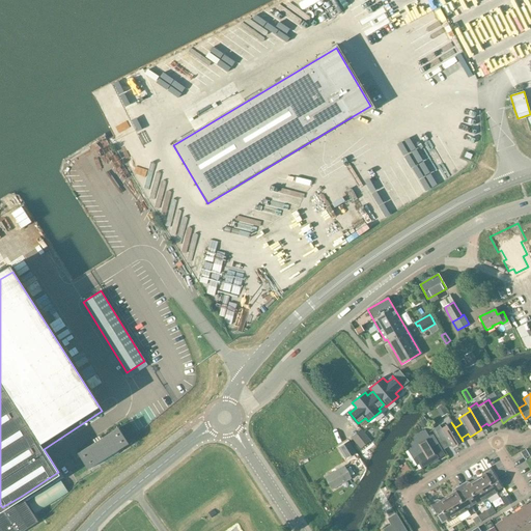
[(428,426),(424,419),(418,423),(422,430),(428,426)]
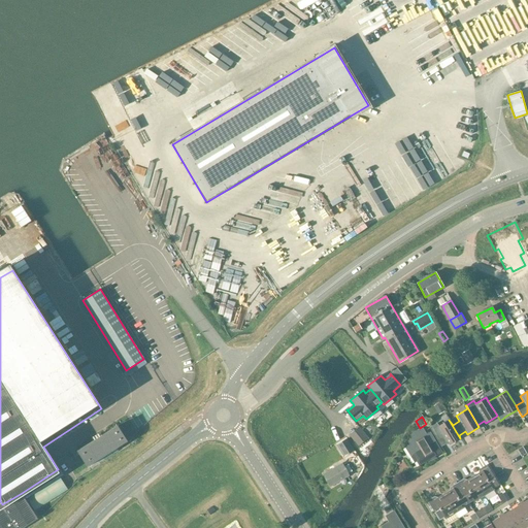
[(460,438),(449,420),(438,426),(436,423),(429,427),(440,447),(448,442),(449,446),(460,438)]
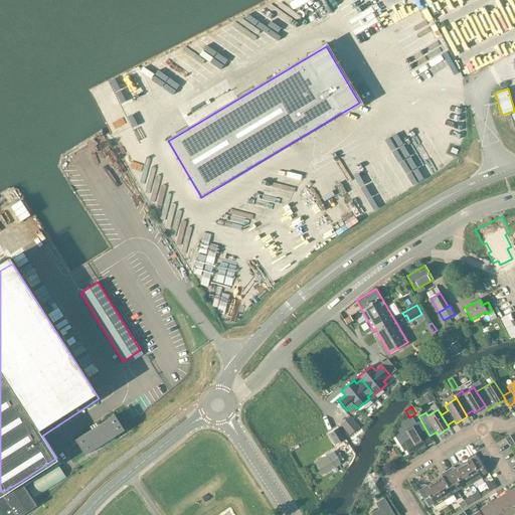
[(75,440),(86,456),(125,431),(115,415),(75,440)]
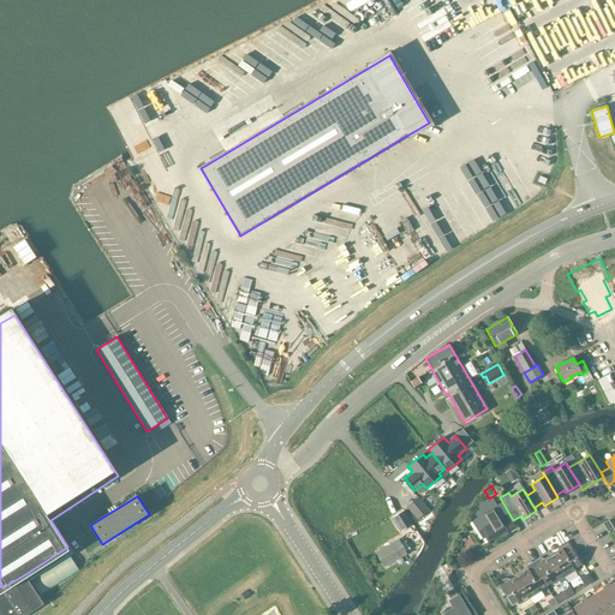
[(407,506),(417,519),(429,511),(418,497),(407,506)]
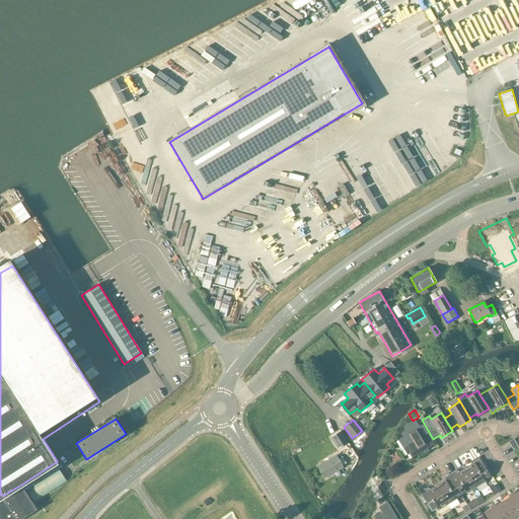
[(398,440),(403,448),(406,446),(411,453),(410,453),(412,457),(413,457),(423,451),(423,452),(428,449),(427,449),(428,448),(422,437),(428,433),(422,425),(419,427),(415,421),(402,428),(404,432),(400,434),(402,438),(398,440)]
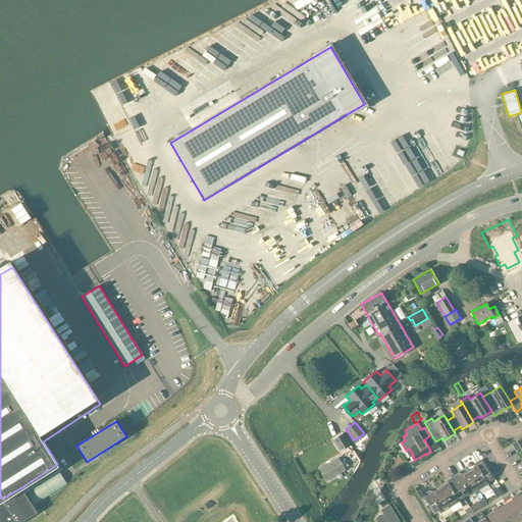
[(343,434),(333,439),(341,450),(349,446),(343,434)]
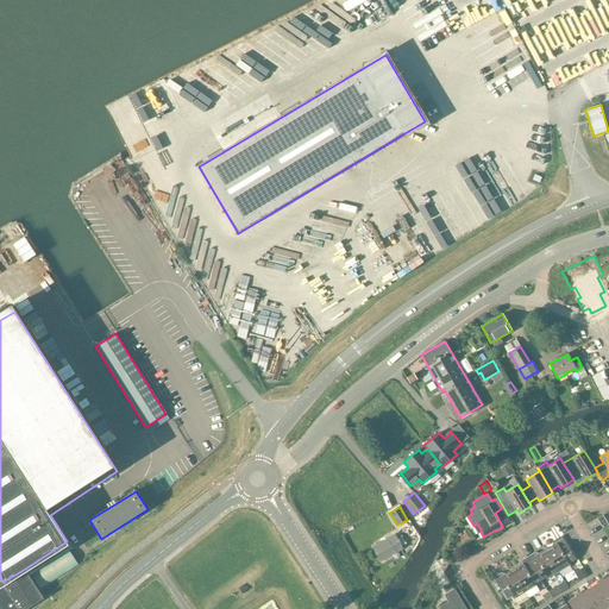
[(597,520),(602,527),(607,523),(602,516),(597,520)]
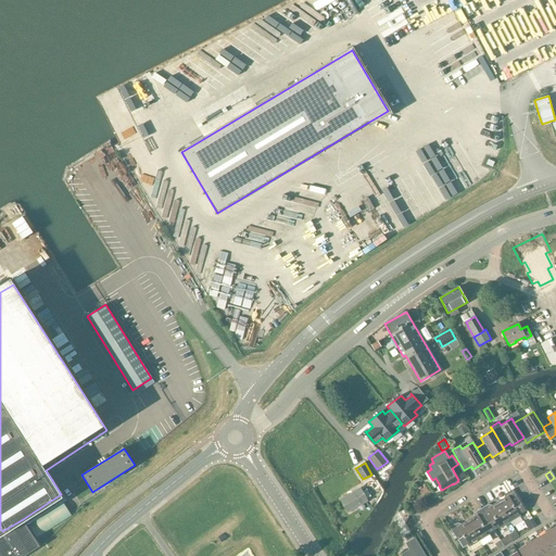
[(341,500),(348,512),(367,501),(366,500),(362,492),(359,489),(341,500)]
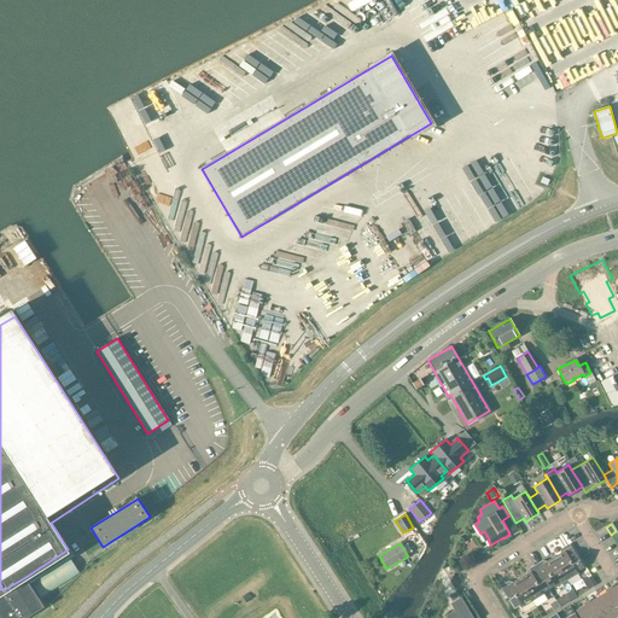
[(407,543),(402,547),(407,555),(412,552),(407,543)]
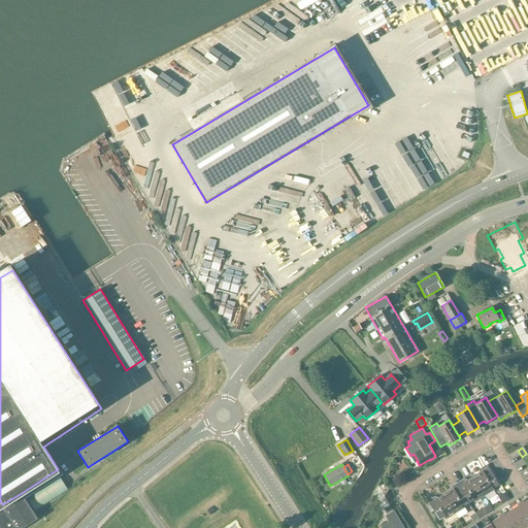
[(483,471),(473,476),(485,495),(494,489),(493,488),(498,485),(494,477),(494,476),(487,464),(481,468),(483,471)]
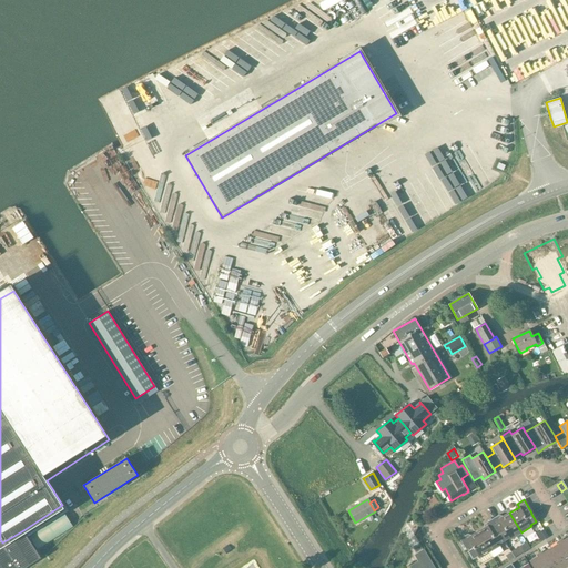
[(497,516),(492,519),(504,540),(509,537),(510,538),(521,533),(509,513),(499,518),(497,516)]
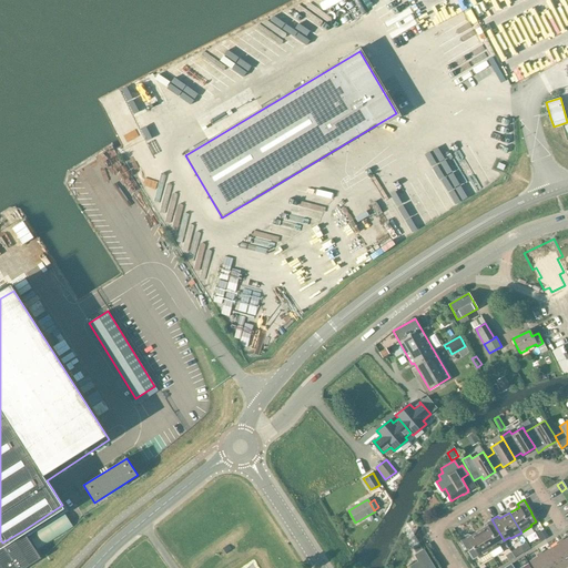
[(487,526),(477,531),(489,551),(499,546),(498,544),(504,540),(492,519),(485,523),(487,526)]
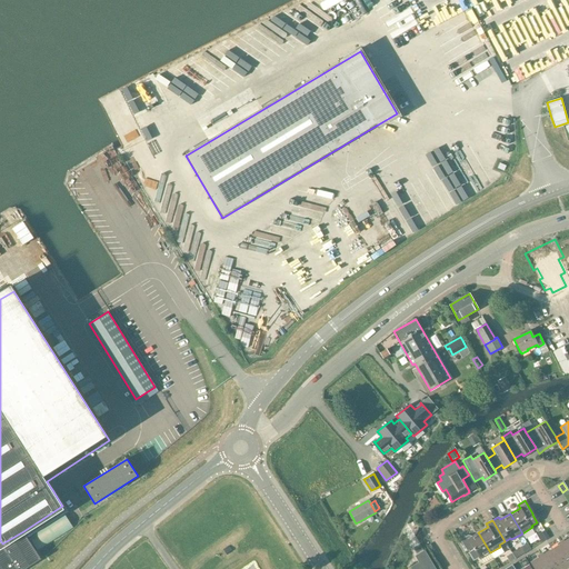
[(0,568),(25,568),(41,559),(23,531),(2,543),(0,540),(0,568)]
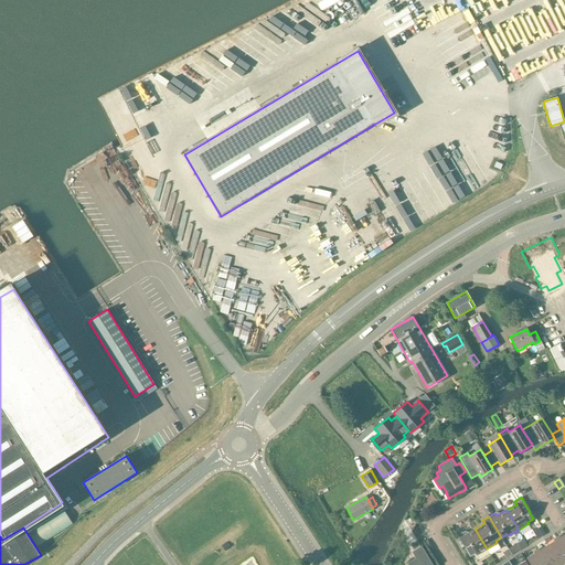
[(541,528),(534,532),(539,540),(546,535),(541,528)]
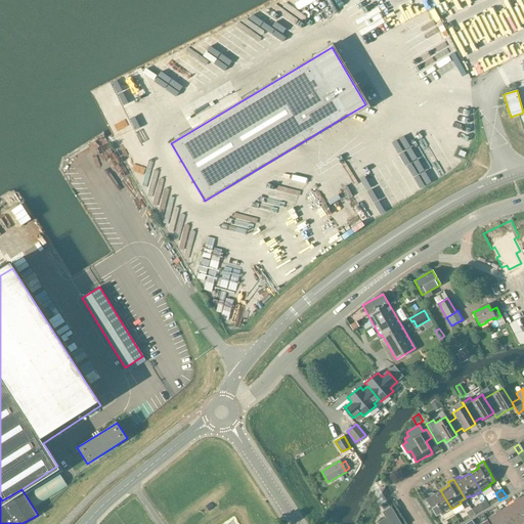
[(451,509),(440,490),(431,496),(430,493),(424,496),(431,510),(432,510),(436,516),(441,513),(442,515),(451,509)]
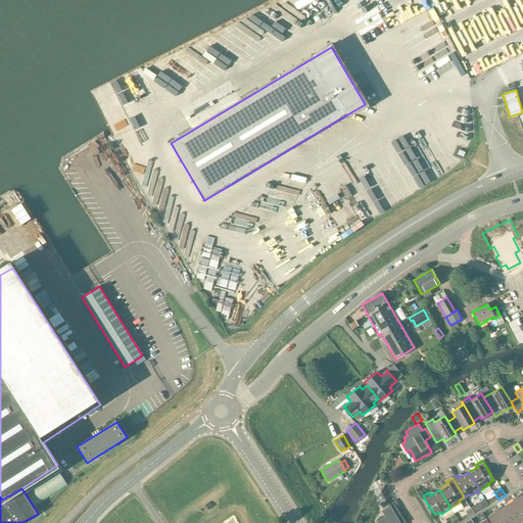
[(522,511),(516,500),(507,506),(517,522),(519,522),(522,520),(522,511)]
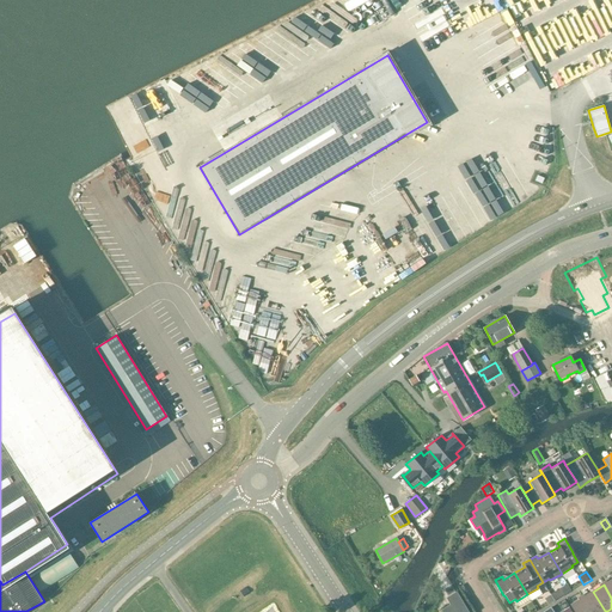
[(605,611),(593,592),(581,598),(589,611),(605,611)]
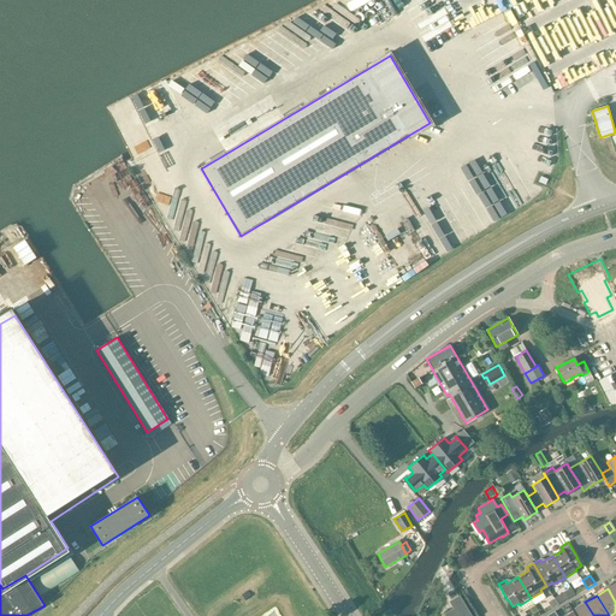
[(445,615),(471,615),(460,597),(449,603),(454,609),(445,614),(445,615)]
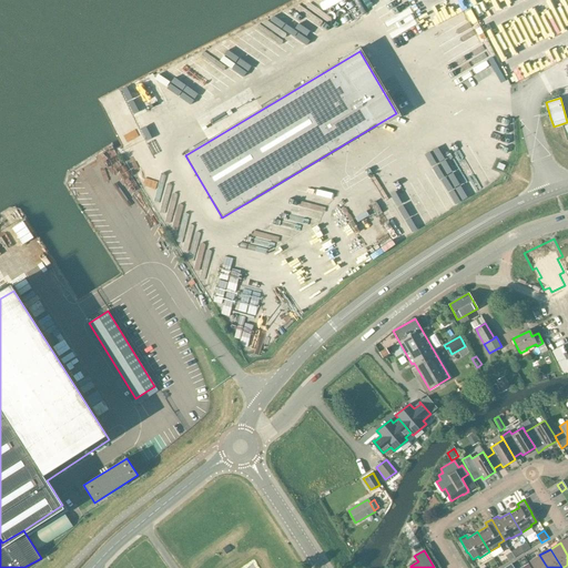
[(547,567),(539,555),(529,561),(533,567),(547,567)]
